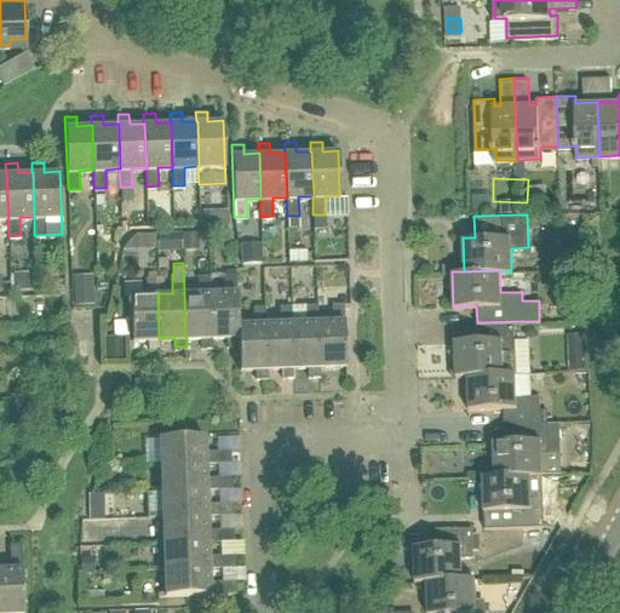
[(210,292),(211,291),(210,273),(197,274),(199,292),(184,292),(185,337),(187,337),(200,337),(201,347),(212,345),(212,336),(210,292)]
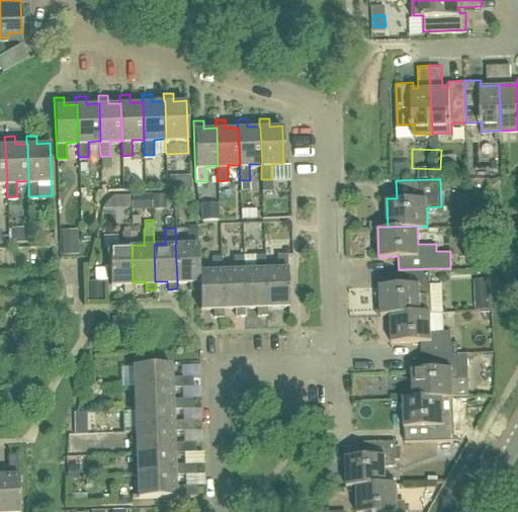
[(177,280),(189,280),(189,288),(199,288),(197,228),(187,228),(187,243),(176,243),(175,244),(177,280)]
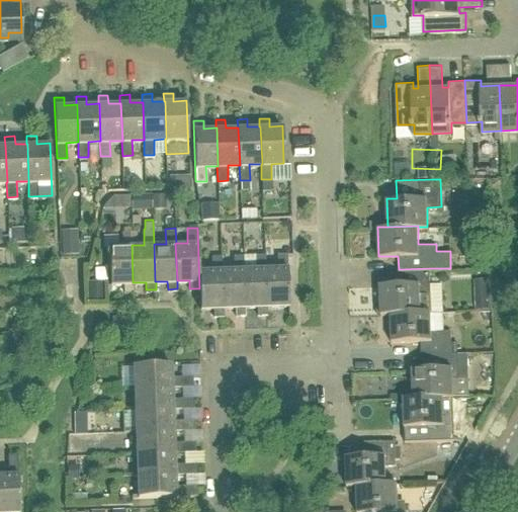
[(132,245),(133,245),(132,230),(121,230),(122,245),(109,246),(110,283),(123,282),(124,290),(134,290),(134,282),(133,282),(132,245)]
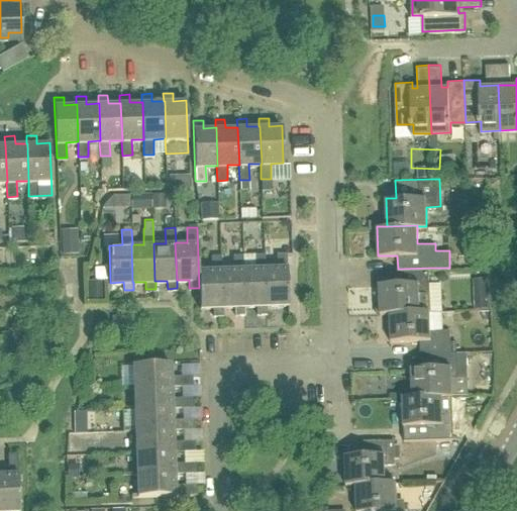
[(265,267),(266,267),(265,251),(254,252),(254,268),(243,268),(242,268),(244,305),(256,305),(256,313),(267,312),(267,304),(266,304),(265,267)]
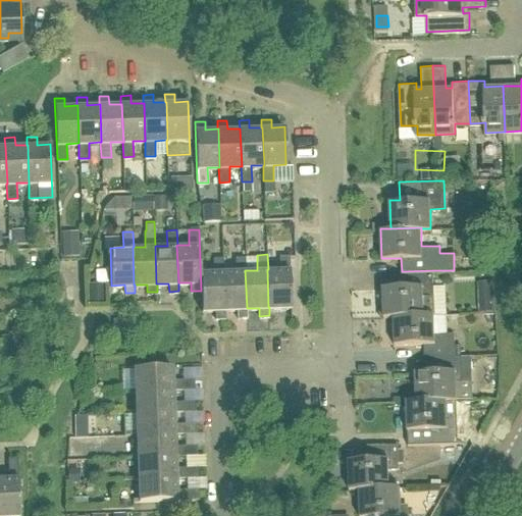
[(268,307),(269,307),(292,307),(290,254),(278,254),(279,269),(268,269),(267,269),(268,307)]
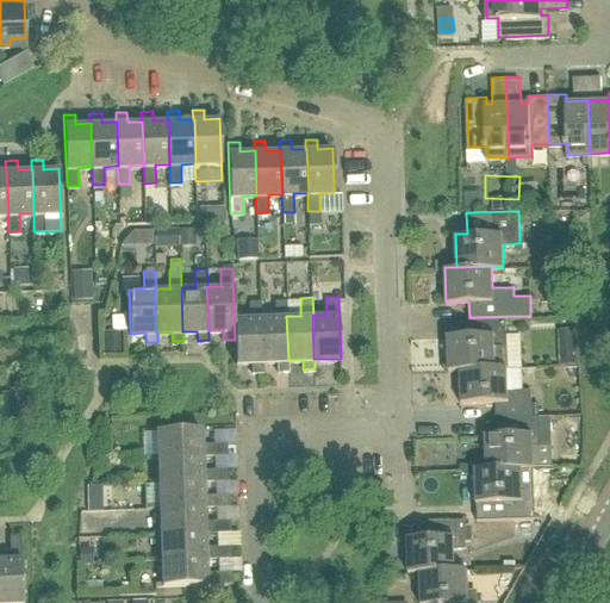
[(286,316),(287,316),(286,298),(274,298),(275,317),(261,317),(262,361),(263,361),(277,361),(278,371),(288,370),(288,360),(286,316)]
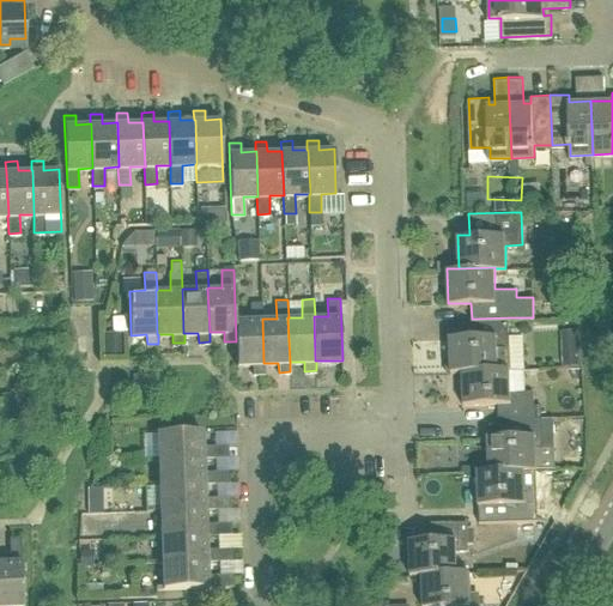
[(262,319),(262,301),(250,301),(250,319),(236,320),(237,364),(253,363),(253,373),(265,373),(265,363),(263,363),(262,319)]
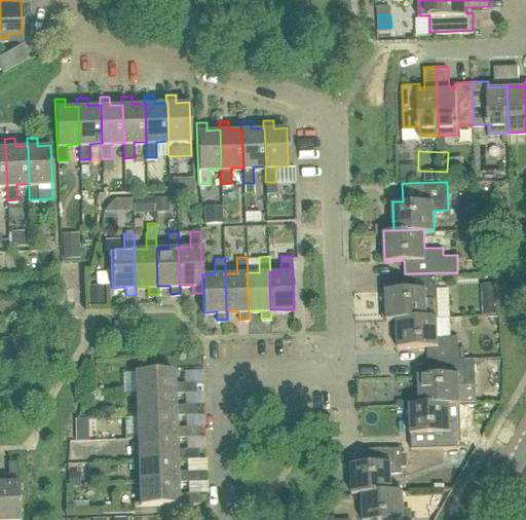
[(397,317),(437,316),(436,296),(436,272),(405,273),(405,288),(385,288),(386,318),(397,318),(397,317)]
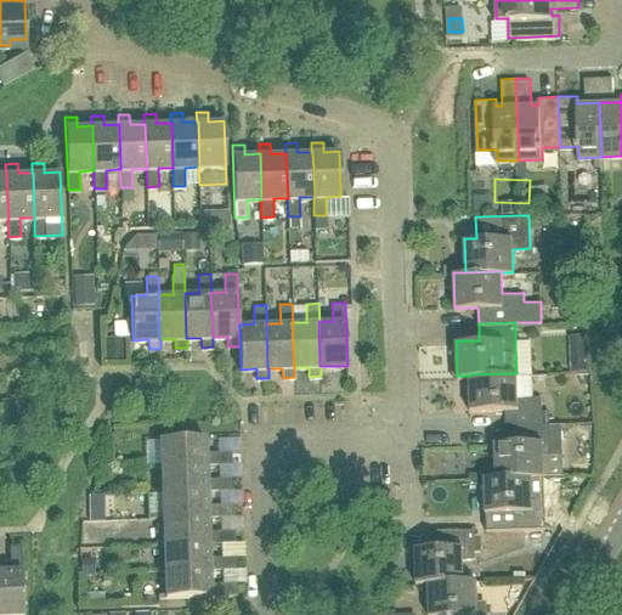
[(470,408),(504,407),(505,424),(542,423),(542,422),(541,394),(518,395),(516,373),(469,374),(469,376),(470,408)]
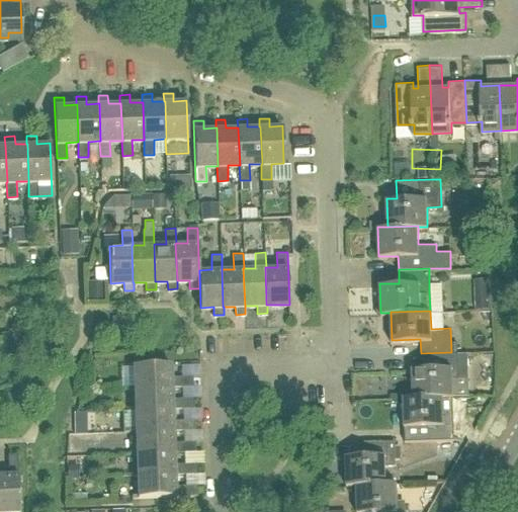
[(468,351),(451,351),(451,352),(421,353),(421,367),(412,367),(413,396),(443,395),(443,396),(453,396),(452,376),(459,375),(458,364),(468,364),(468,351)]
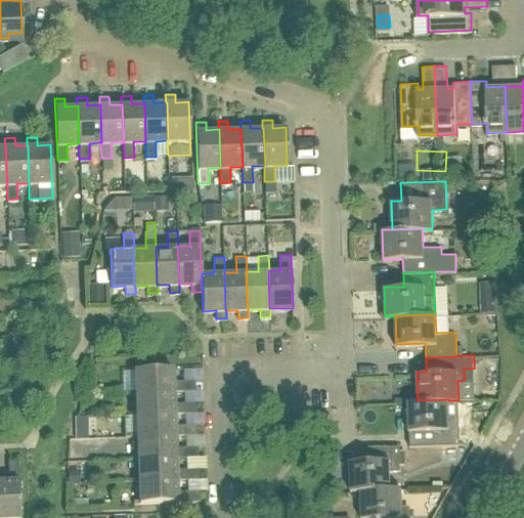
[(173,389),(195,389),(194,379),(173,379),(173,367),(134,368),(135,390),(173,389)]
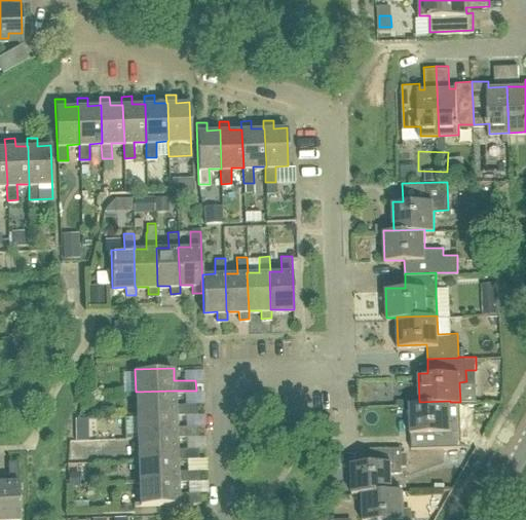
[(175,403),(174,391),(136,392),(137,414),(175,413),(197,412),(196,402),(175,403)]
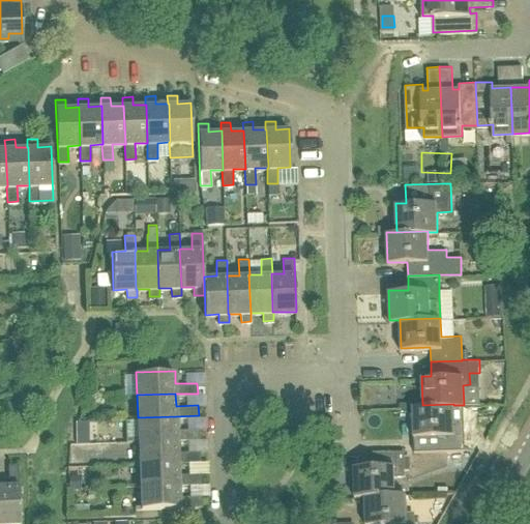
[(453,424),(453,405),(453,404),(422,405),(412,405),(413,435),(433,434),(434,449),(465,448),(464,424),(453,424)]
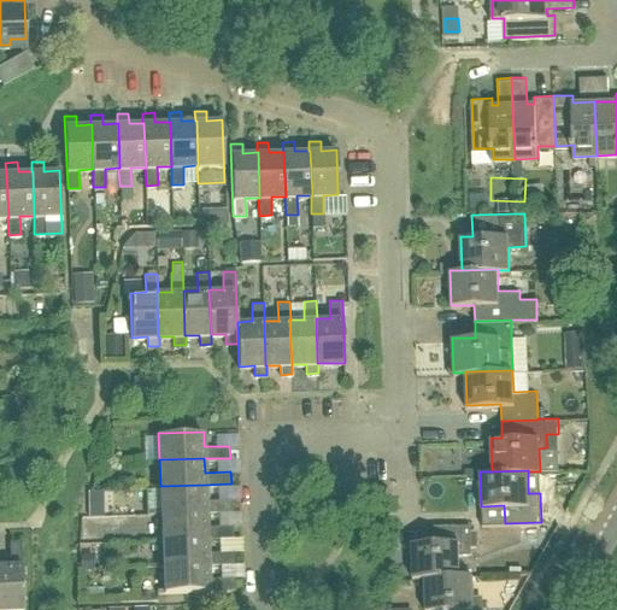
[(206,499),(205,485),(160,486),(146,486),(147,511),(162,510),(162,511),(206,510),(206,511),(231,510),(231,498),(206,499)]
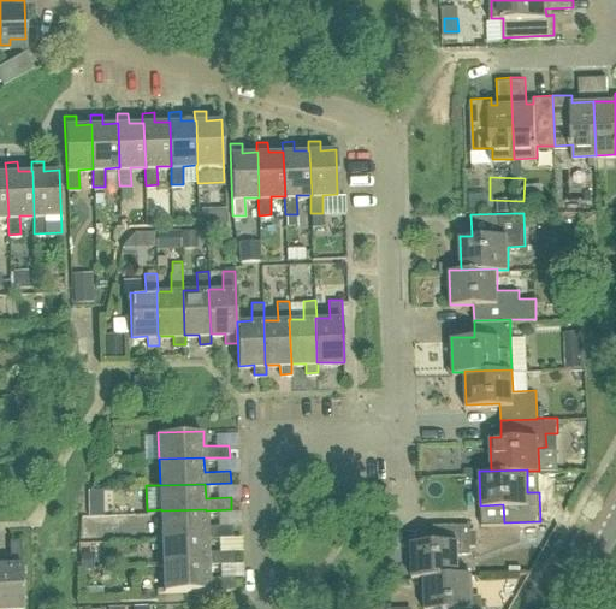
[(206,524),(206,510),(206,509),(161,510),(163,537),(207,536),(232,536),(232,522),(206,524)]
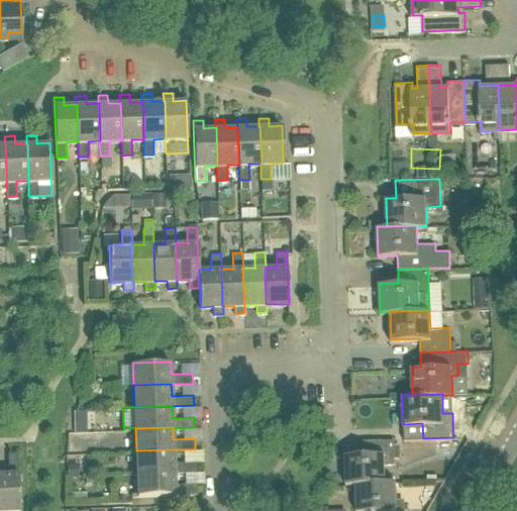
[(386,482),(386,481),(385,464),(395,463),(394,438),(364,439),(364,453),(344,453),(345,483),(355,483),(386,482)]
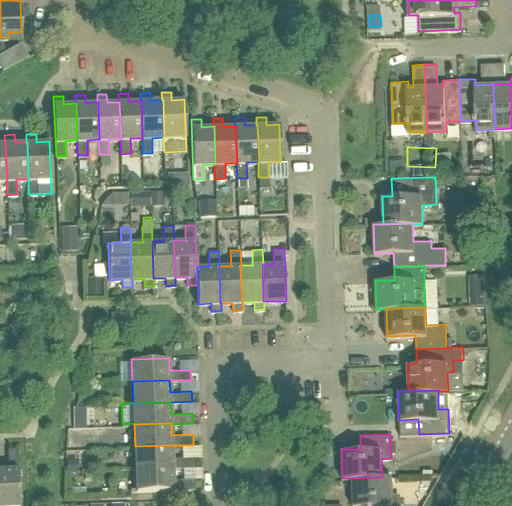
[(172,457),(172,445),(135,446),(135,468),(172,466),(173,467),(194,466),(194,456),(172,457)]
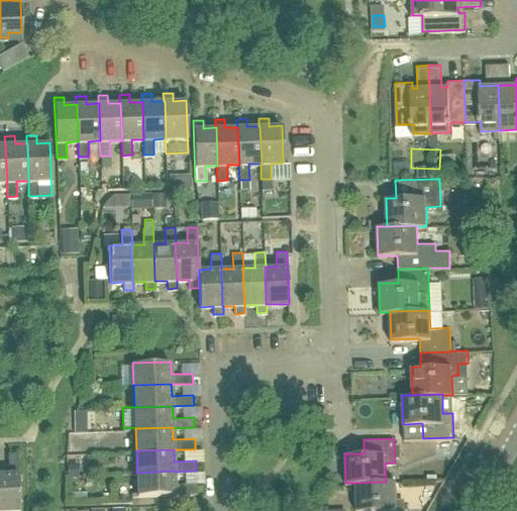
[(0,472),(0,509),(19,509),(17,450),(6,450),(7,473),(0,472)]
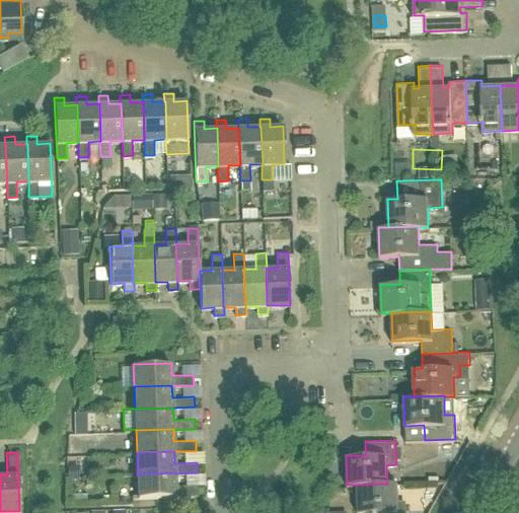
[(175,485),(175,473),(174,472),(137,474),(138,497),(198,495),(197,485),(175,485)]
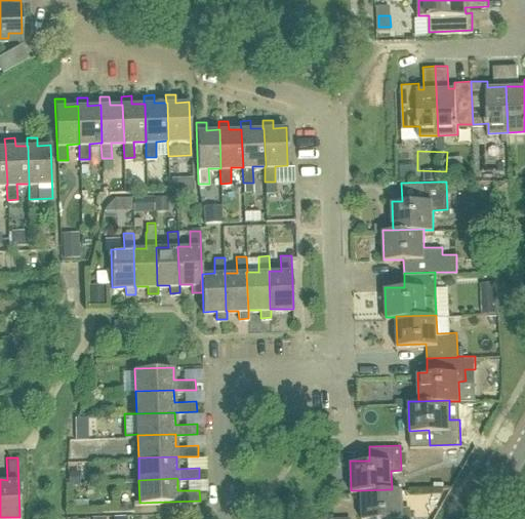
[(361,490),(362,518),(371,518),(409,518),(409,507),(403,507),(402,487),(392,488),(392,489),(361,490)]
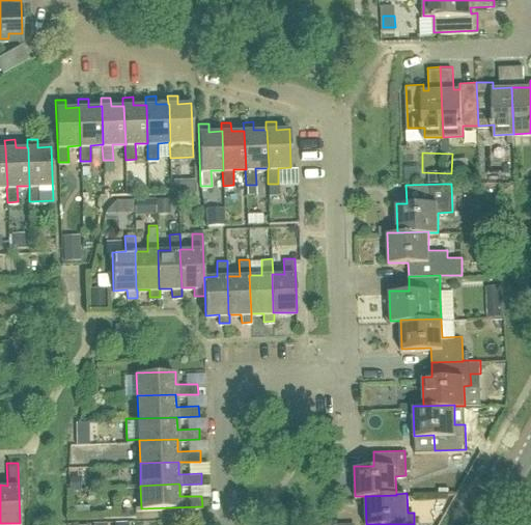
[(82,503),(74,503),(74,513),(82,512),(82,503)]
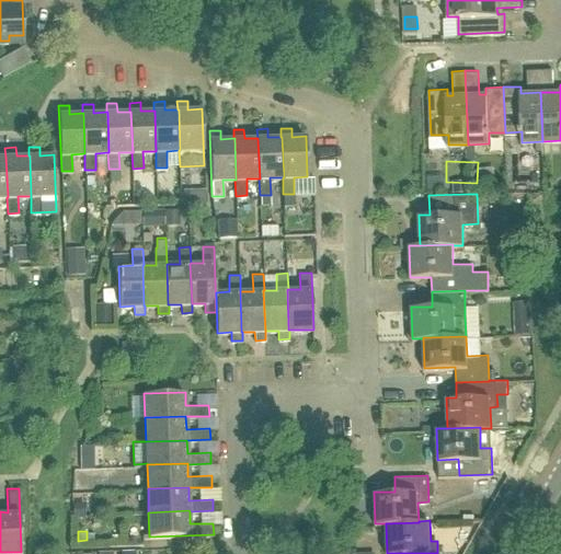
[(345,553),(365,553),(365,541),(345,542),(345,553)]
